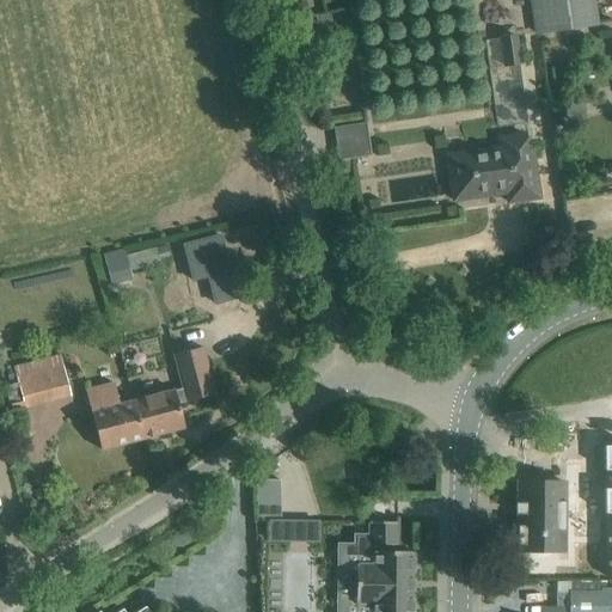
[(507,0),(510,0),(527,0),(533,36),(594,28),(589,0),(507,0)]
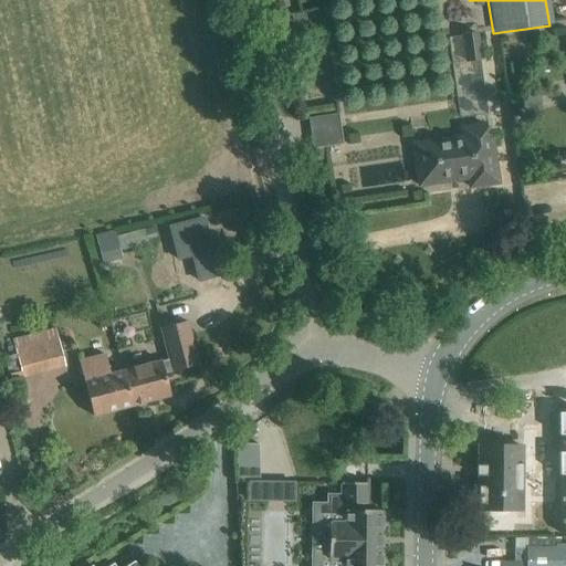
[(462,34),(465,63),(483,60),(479,32),(462,34)]
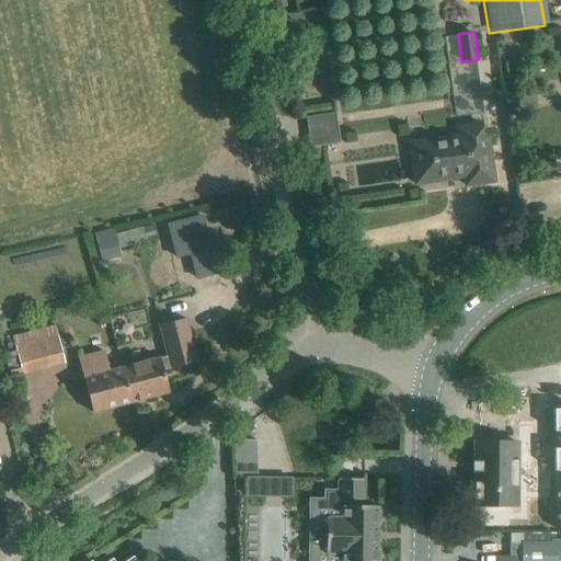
[(458,136),(410,144),(415,184),(454,179),(453,175),(464,174),(466,186),(494,182),(488,142),(483,144),(481,124),(457,127),(458,136)]
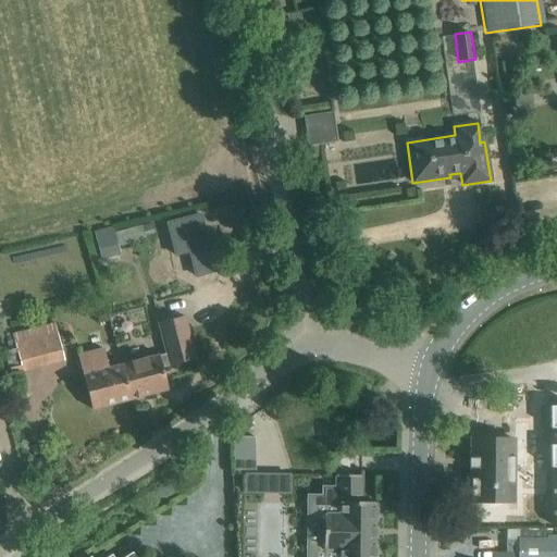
[(121,242),(146,236),(144,223),(97,234),(101,259),(123,255),(121,242)]
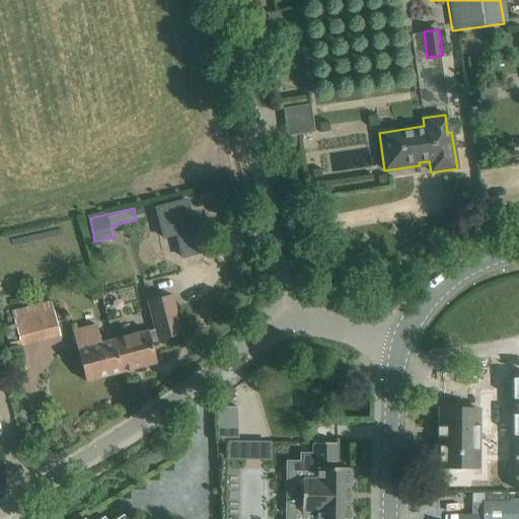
[(155,329),(113,341),(121,372),(156,363),(151,343),(181,335),(171,295),(147,301),(155,329)]
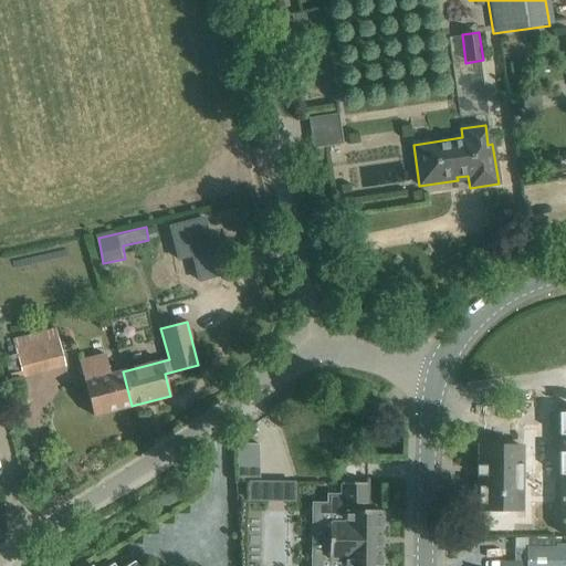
[(14,349),(21,375),(64,364),(58,338),(14,349)]
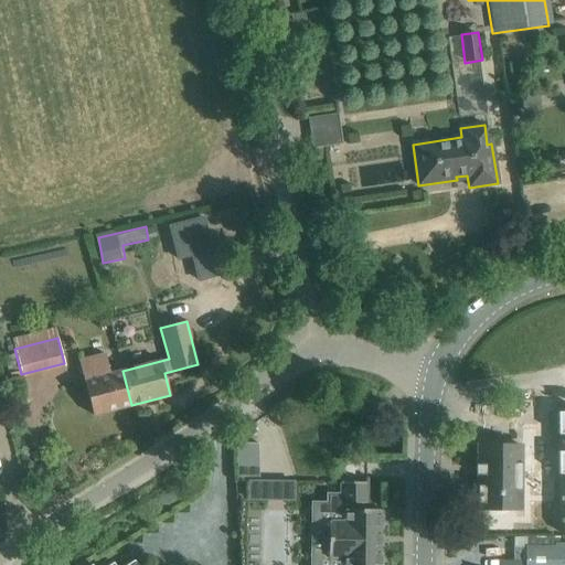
[(93,416),(131,405),(123,371),(110,374),(105,354),(78,361),(93,416)]
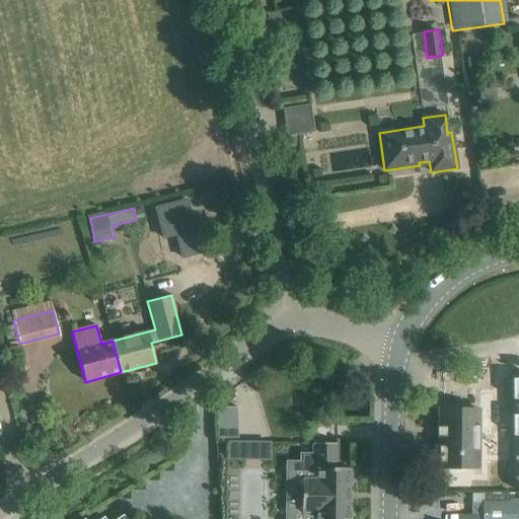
[(478,411),(439,410),(439,468),(477,468),(478,411)]
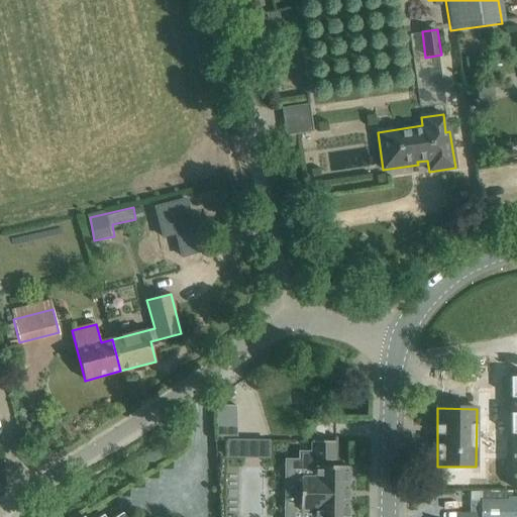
[(217,426),(217,439),(226,439),(237,439),(237,426),(217,426)]
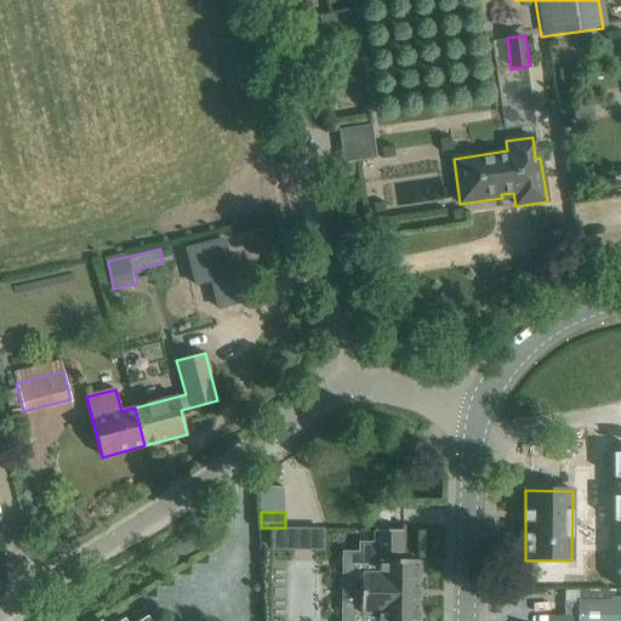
[(331,550),(330,525),(285,525),(285,550),(331,550)]
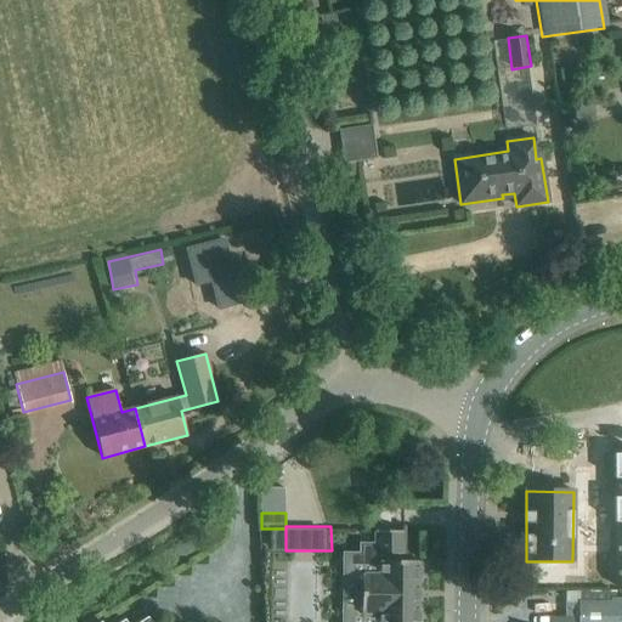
[(419,621),(419,605),(422,605),(422,584),(420,584),(420,561),(403,561),(405,531),(375,531),(374,544),(360,544),(360,563),(362,563),(361,583),(346,583),(345,606),(361,606),(360,621),(419,621)]
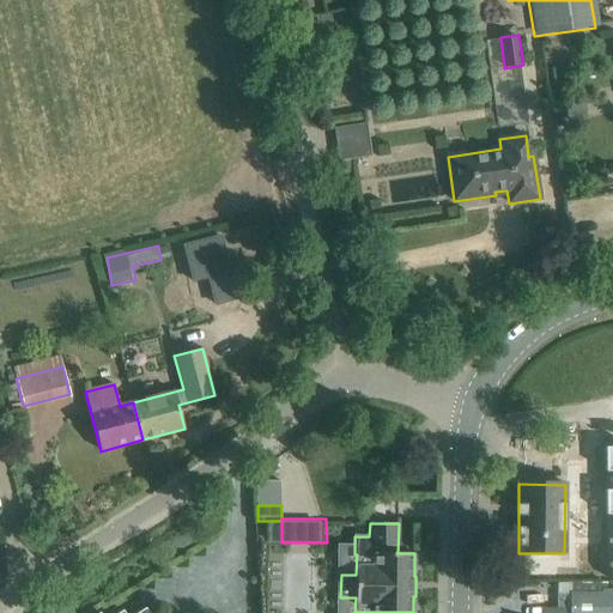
[(571,608),(570,612),(612,612),(612,589),(606,589),(571,589),(571,593),(571,608)]
